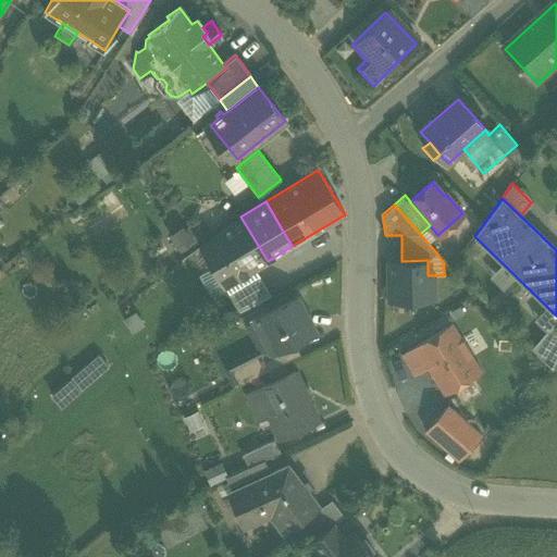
[(223,286),(268,261),(240,217),(227,223),(199,246),(223,286)]
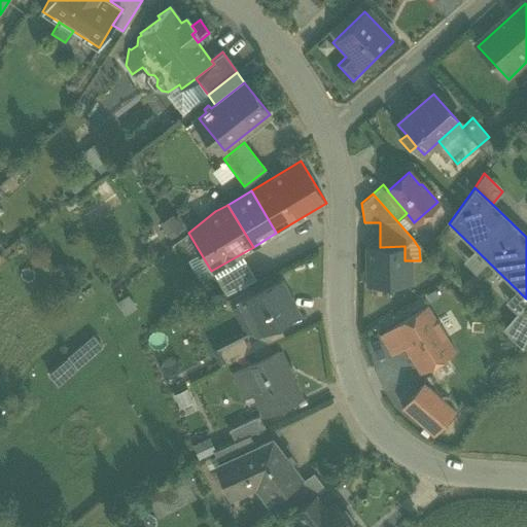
[(168,237),(182,226),(170,210),(155,220),(168,237)]
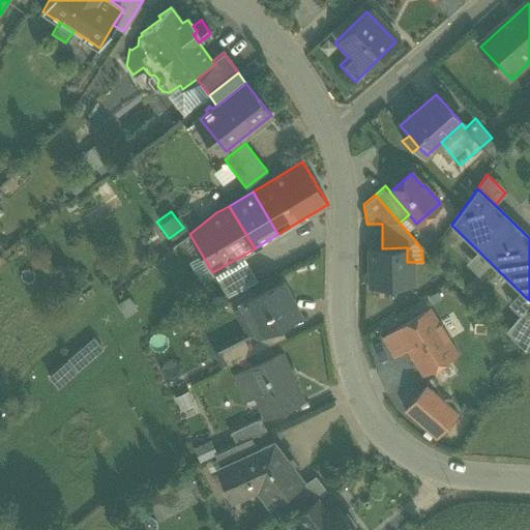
[(371,265),(371,286),(412,285),(411,262),(407,262),(407,247),(382,248),(374,248),(375,265),(371,265)]
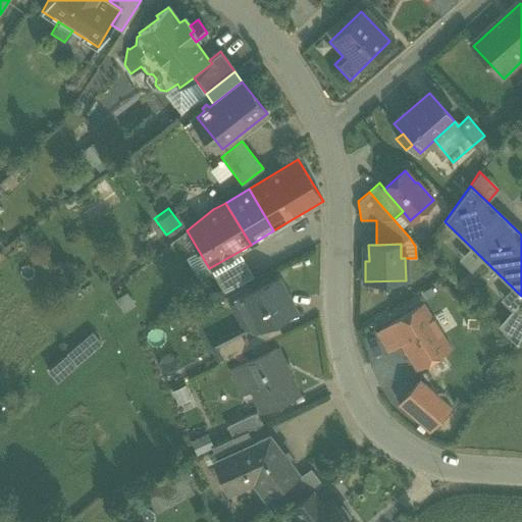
[(257,327),(258,329),(275,320),(292,312),(284,299),(288,297),(277,277),(242,296),(257,327)]
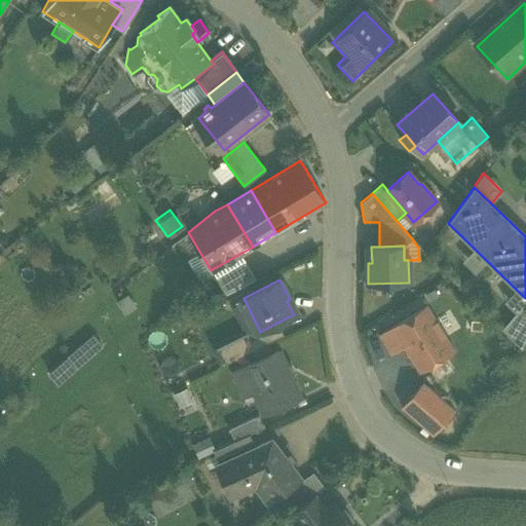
[(115,303),(123,316),(137,308),(128,295),(115,303)]
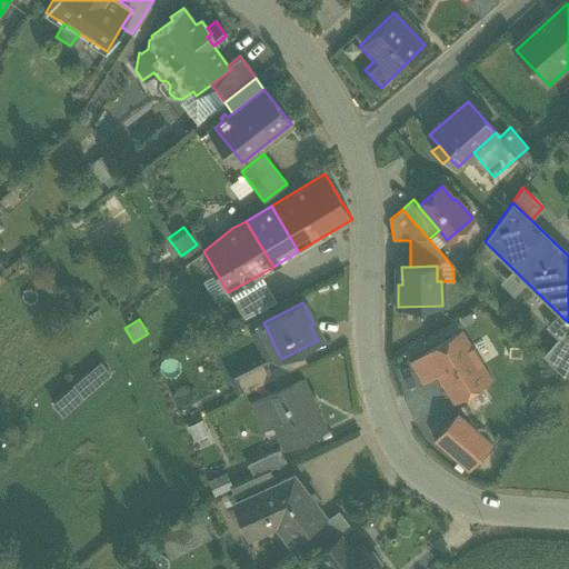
[(280,357),(263,322),(255,327),(272,361),(280,357)]
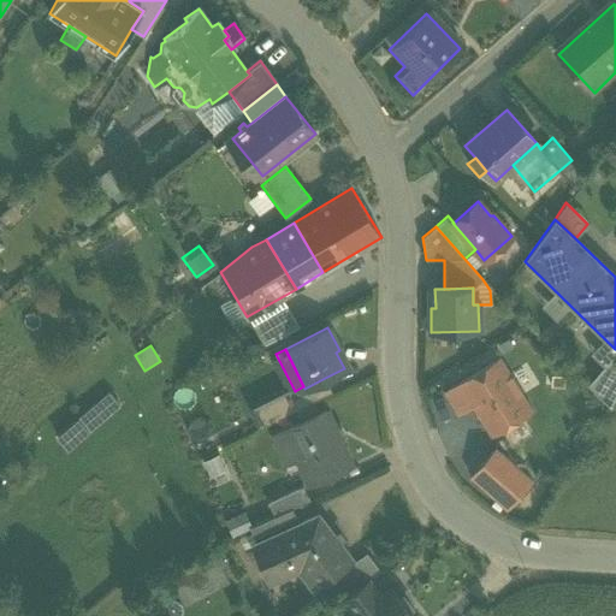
[(609,406),(615,392),(615,353),(588,384),(609,406)]
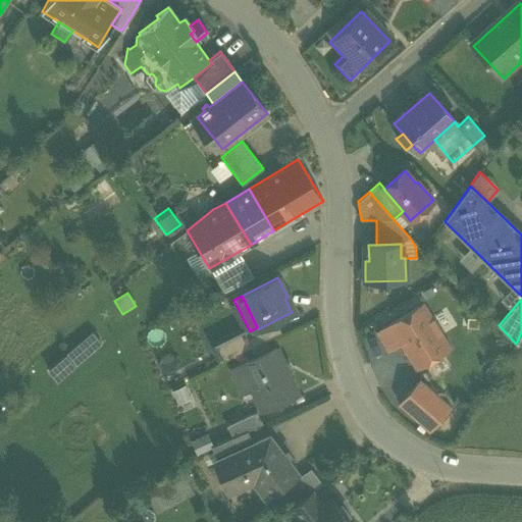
[(423,304),(376,332),(387,351),(400,344),(407,356),(416,370),(451,349),(423,304)]
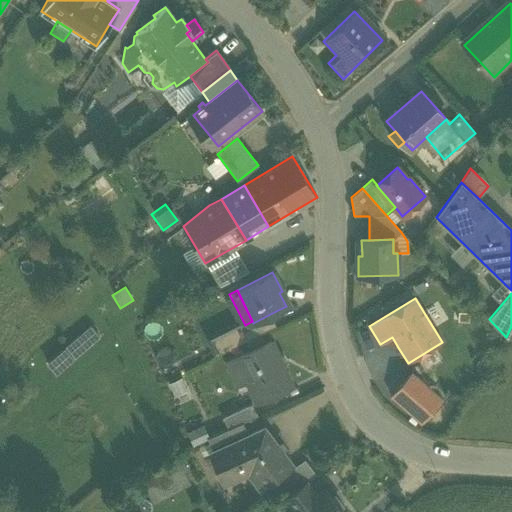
[(275,325),(270,314),(253,323),(252,321),(245,325),(242,326),(240,323),(217,334),(225,350),(275,325)]
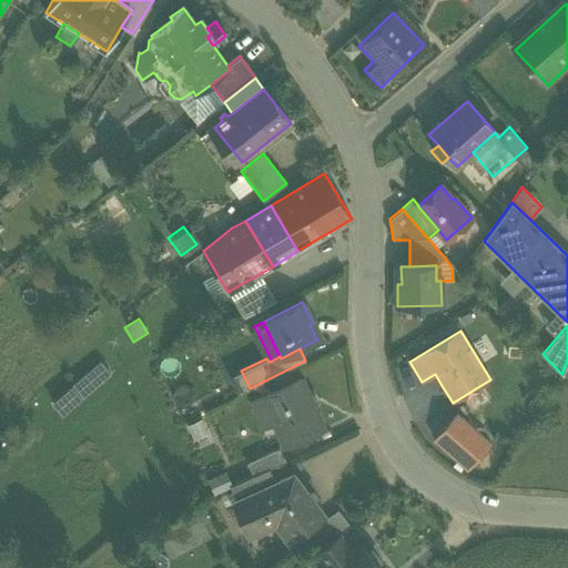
[(82,399),(111,374),(100,362),(71,386),(82,399)]
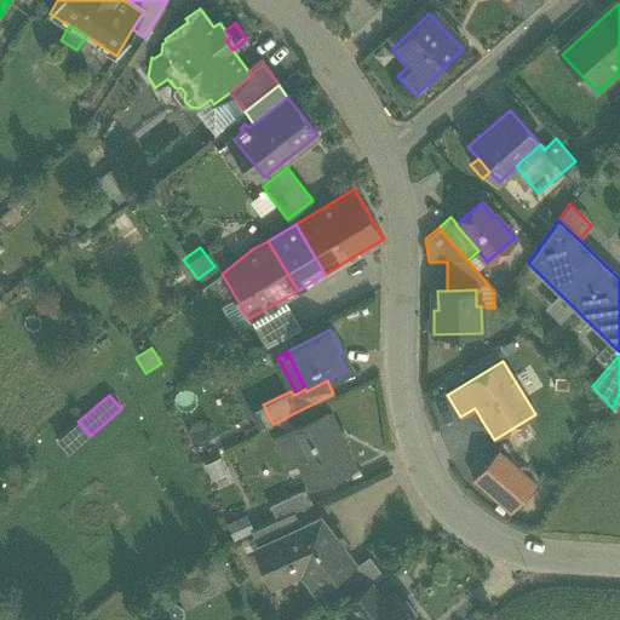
[(354,468),(329,413),(286,431),(300,463),(311,487),(354,468)]
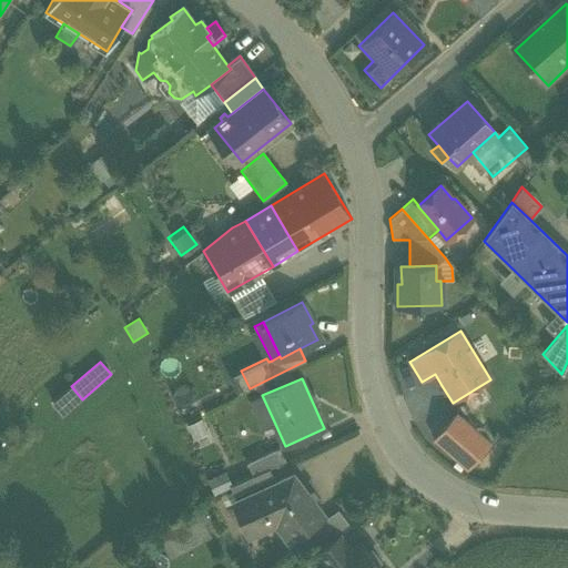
[(51,404),(62,416),(82,399),(71,386),(51,404)]
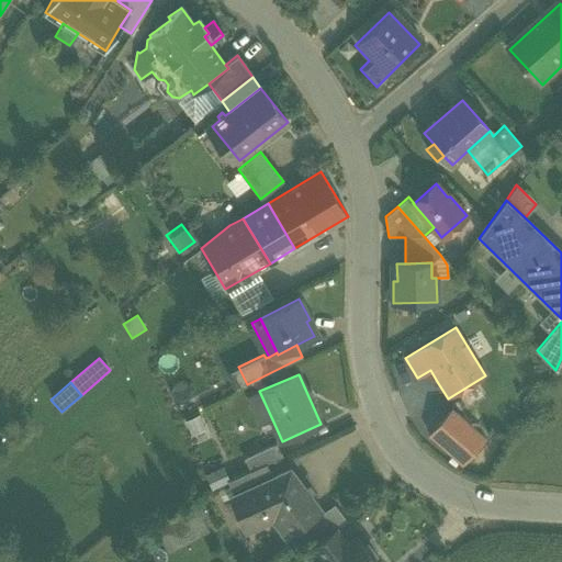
[(272,419),(259,391),(247,396),(260,425),(272,419)]
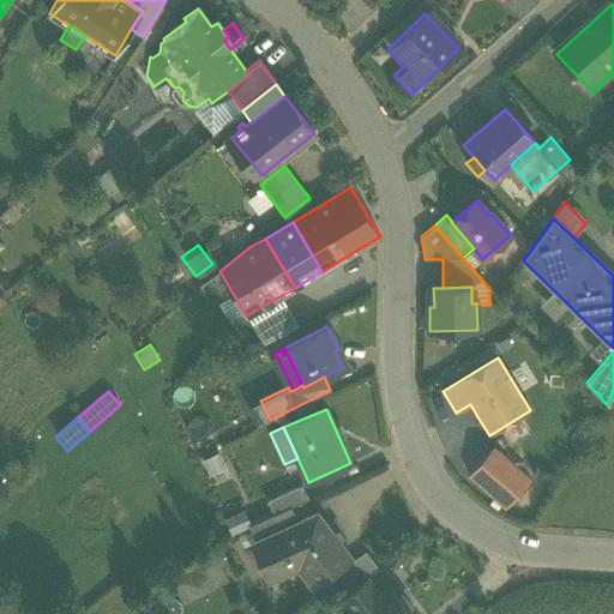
[(493,445),(467,475),(504,507),(530,477),(493,445)]
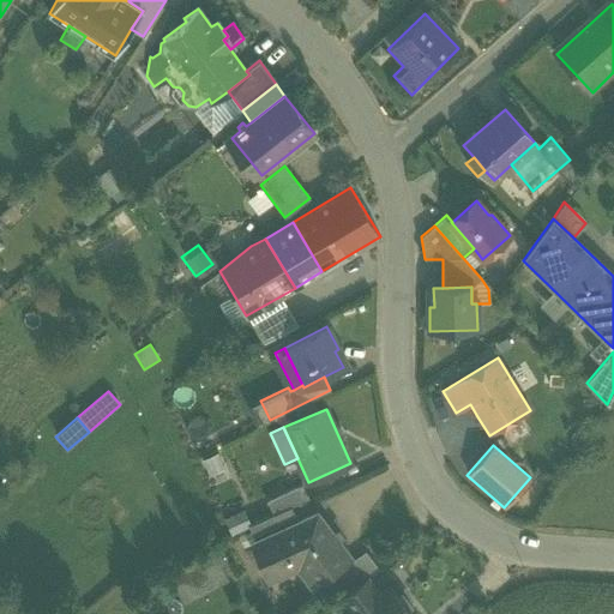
[(292,505),(308,498),(302,483),(268,500),(274,513),(292,505)]
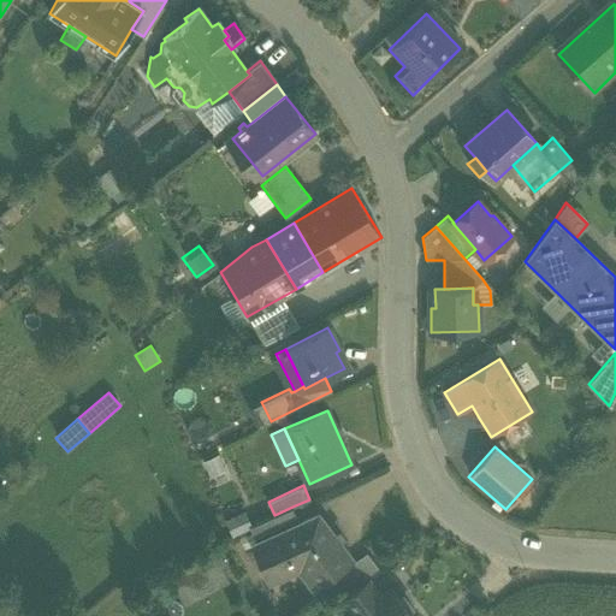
[(226,514),(234,531),(253,523),(244,507),(226,514)]
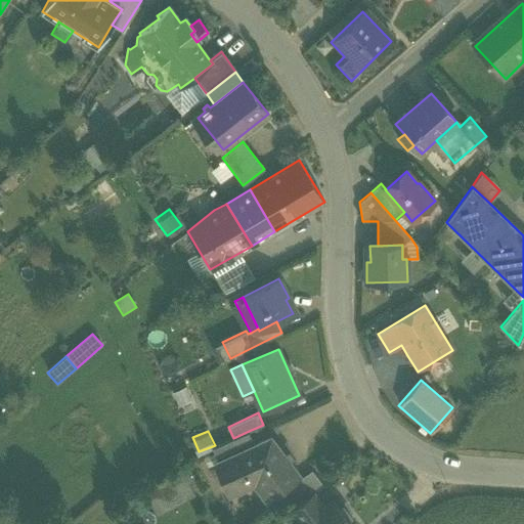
[(219,461),(255,444),(249,431),(233,438),(213,448),(219,461)]
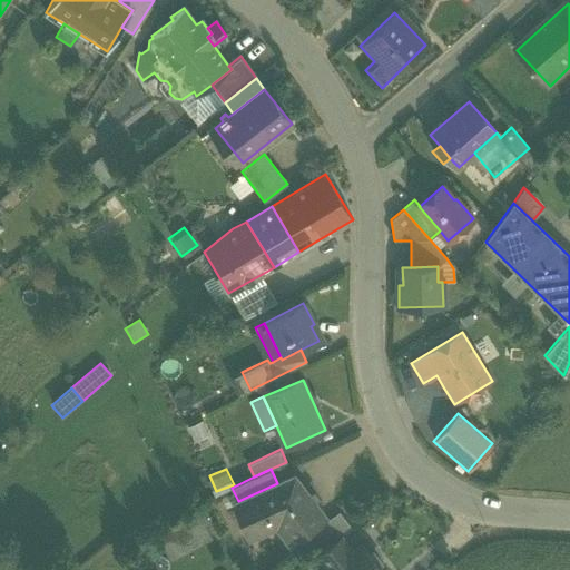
[(277,483),(238,501),(249,527),(273,517),(293,541),(325,516),(294,475),(277,483)]
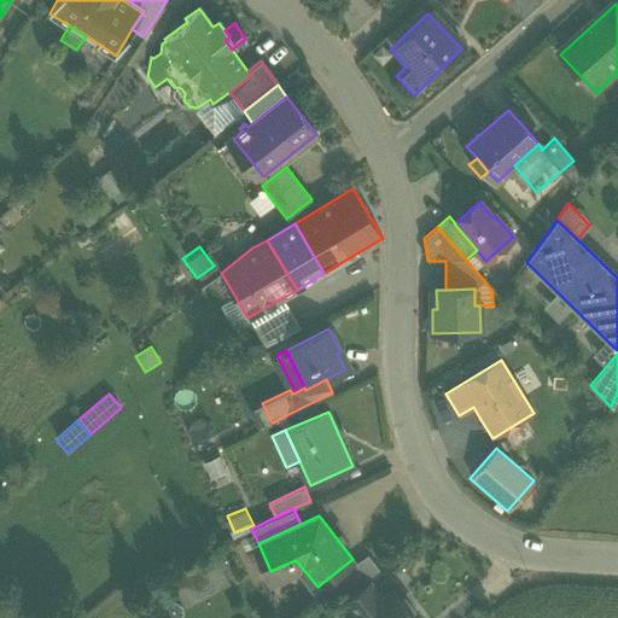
[(373,548),(356,559),(368,577),(386,564),(373,548)]
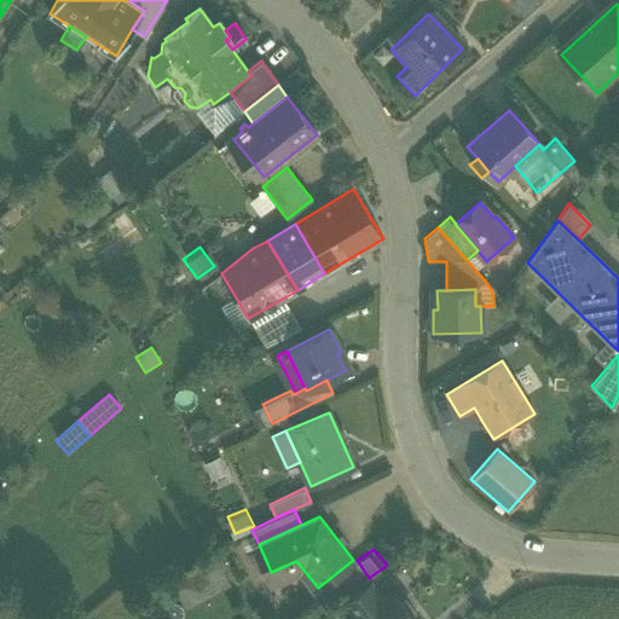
[(204,559),(213,572),(224,566),(217,553),(204,559)]
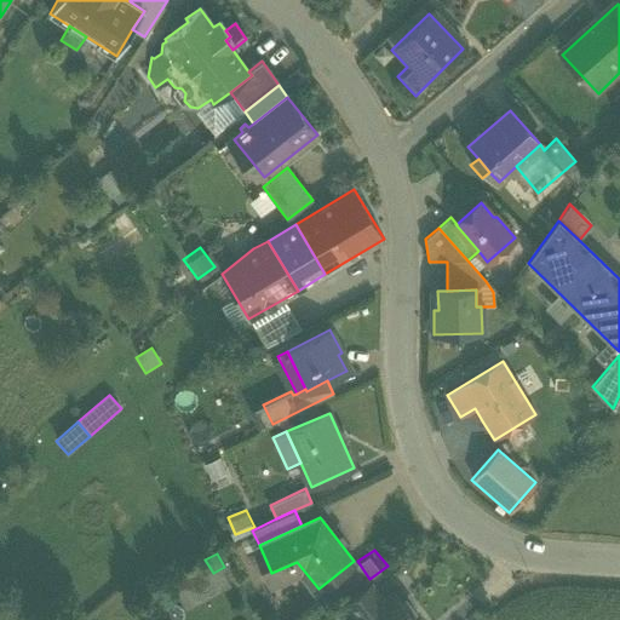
[(356,593),(369,584),(361,572),(348,583),(356,593)]
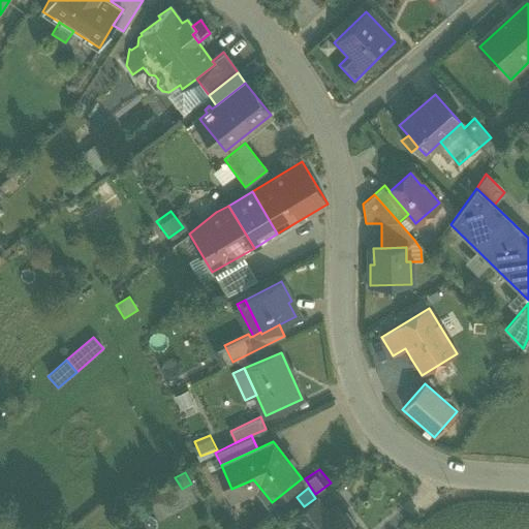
[(354,528),(336,504),(327,511),(315,498),(304,506),(296,512),(307,526),(308,528),(354,528)]
